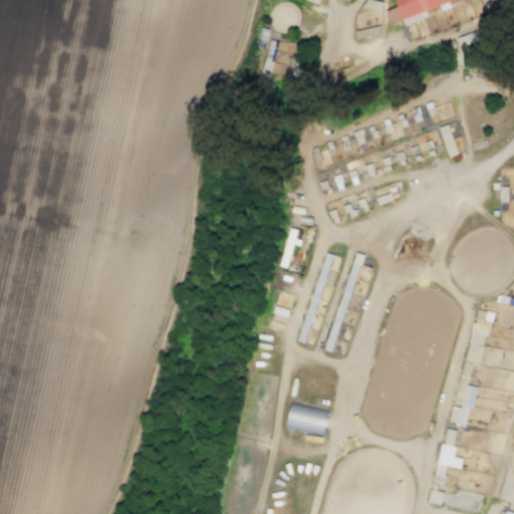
[(380,12),(383,3),(373,0),(365,0),(363,6),(380,12)]
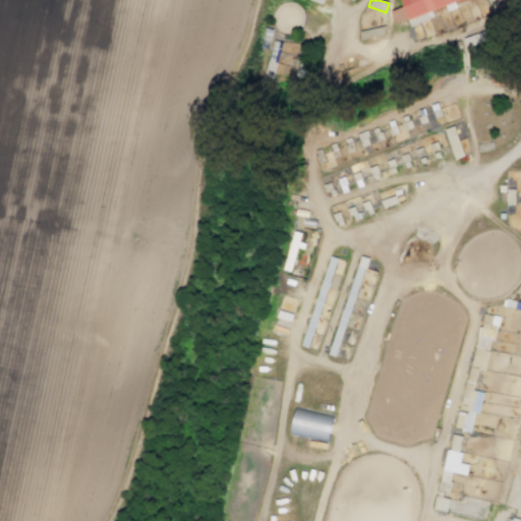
[(457,0),(407,19),(399,0),(457,0)]
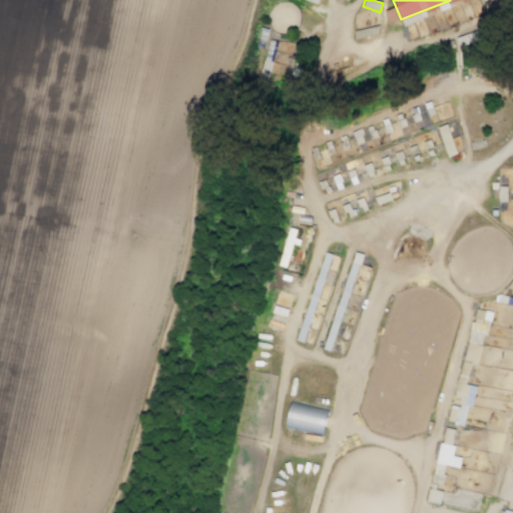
[(354,29),(355,37),(379,34),(378,27),(354,29)]
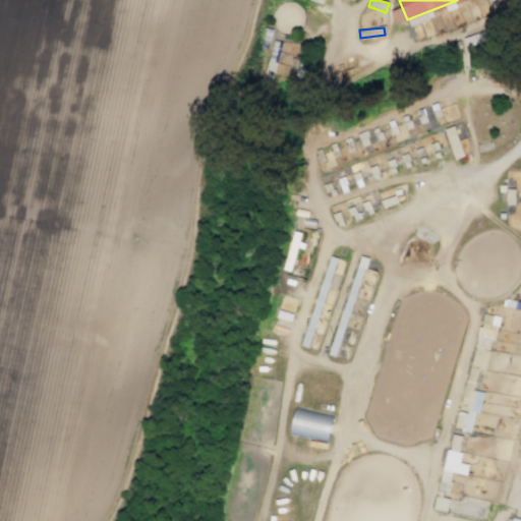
[(490,41),(488,32),(464,36),(465,45),(490,41)]
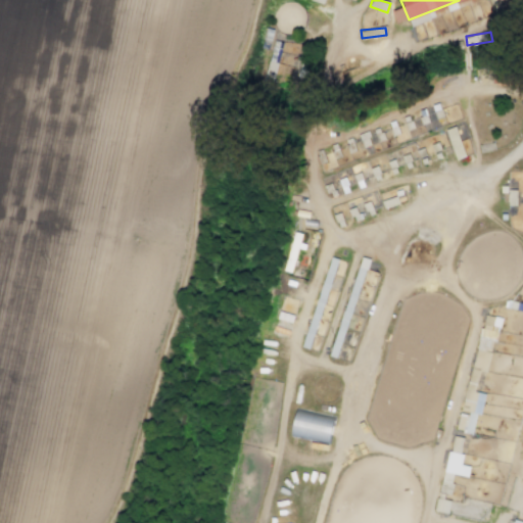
[(456,159),(466,156),(456,126),(445,130),(456,159)]
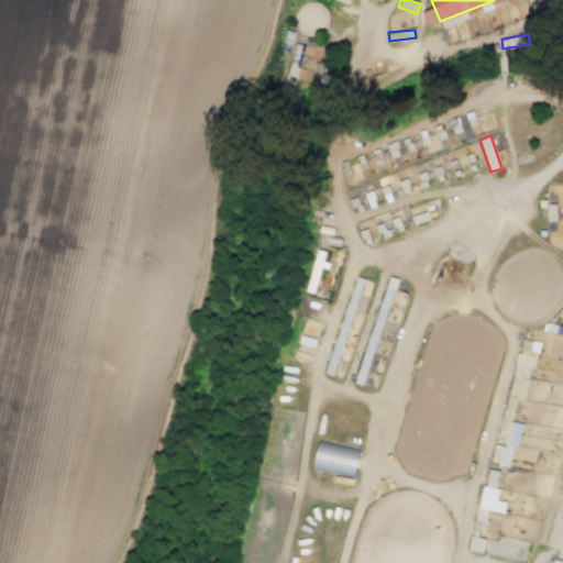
[(399,155),(395,143),(387,146),(392,158),(399,155)]
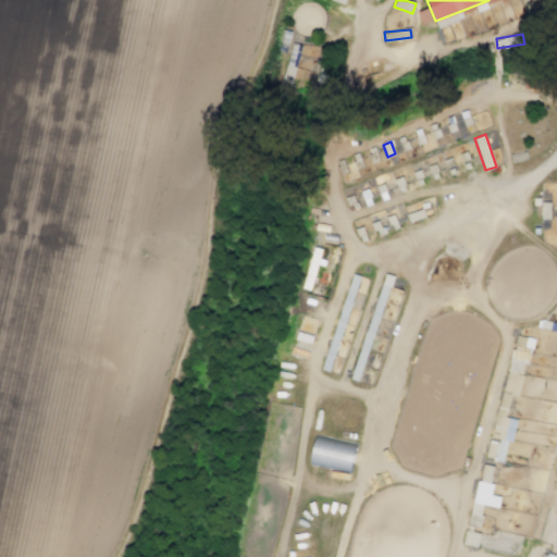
[(367,279),(336,370),(325,367),(356,275),(367,279)]
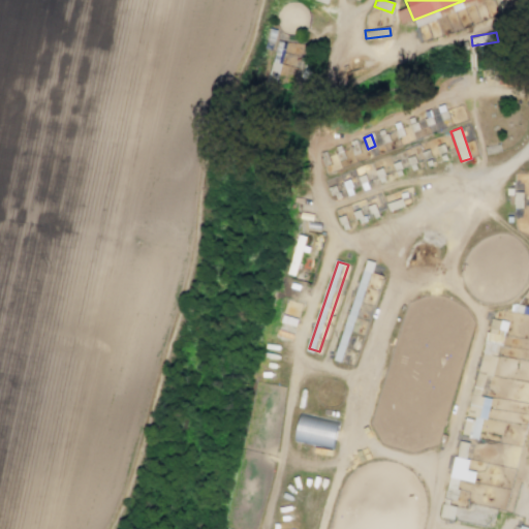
[(379,278),(368,274),(337,360),(348,364),(379,278)]
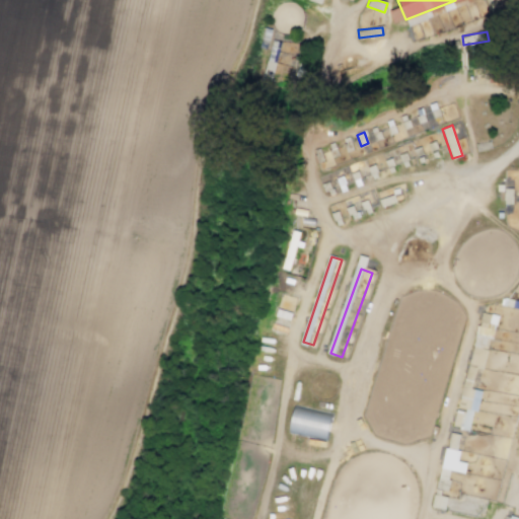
[(498,315),(478,311),(465,385),(472,387),(475,367),(485,369),(490,338),(494,339),(498,315)]
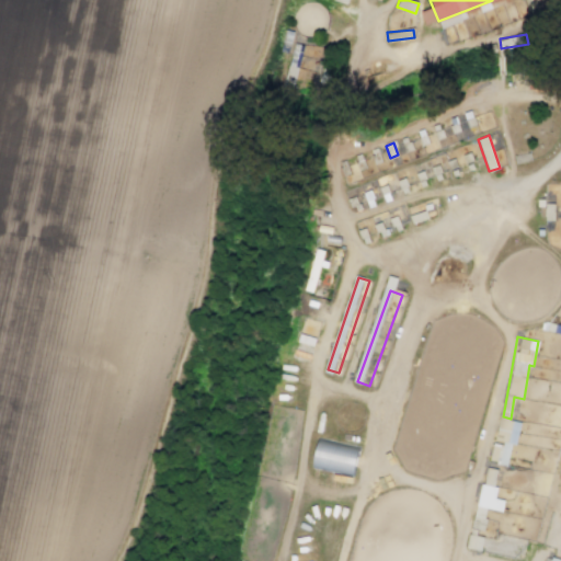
[(521,421),(499,419),(495,443),(493,442),(490,461),(508,465),(511,444),(517,445),(521,421)]
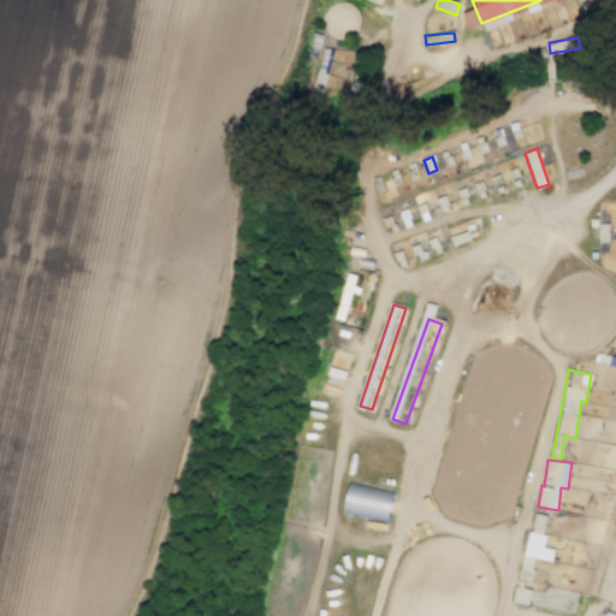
[(386,523),(395,492),(349,480),(342,511),(386,523)]
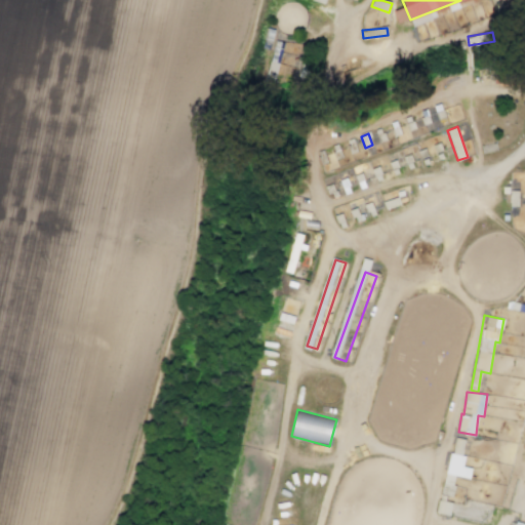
[(444,494),(452,495),(455,476),(471,478),(473,468),(461,466),(466,439),(452,437),(444,494)]
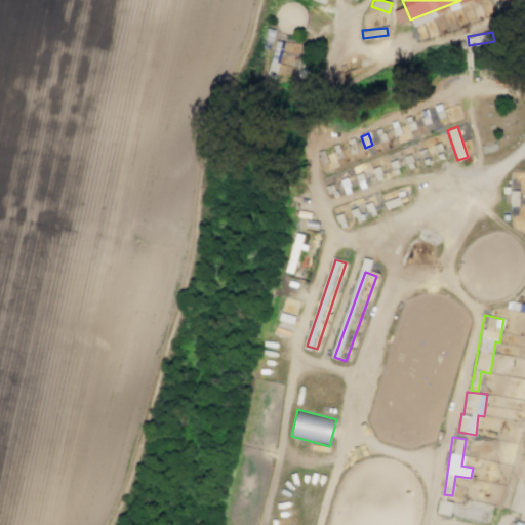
[(450,515),(452,502),(439,499),(436,513),(450,515)]
